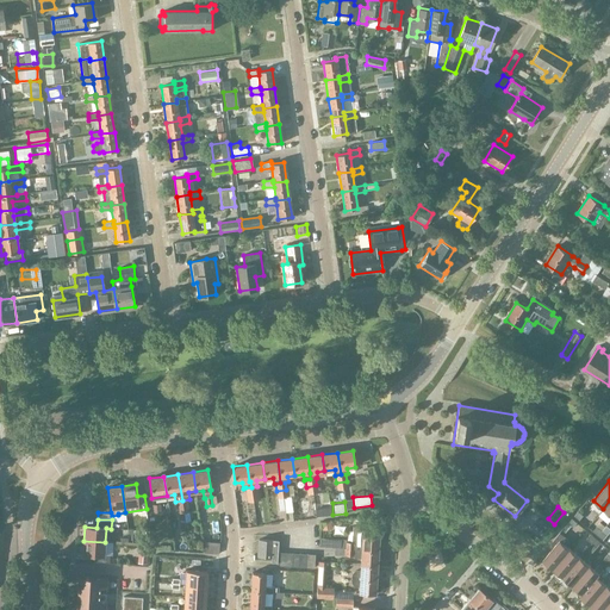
[(378,551),(379,536),(367,535),(367,528),(353,527),(352,543),(346,542),(344,548),(344,549),(378,551)]
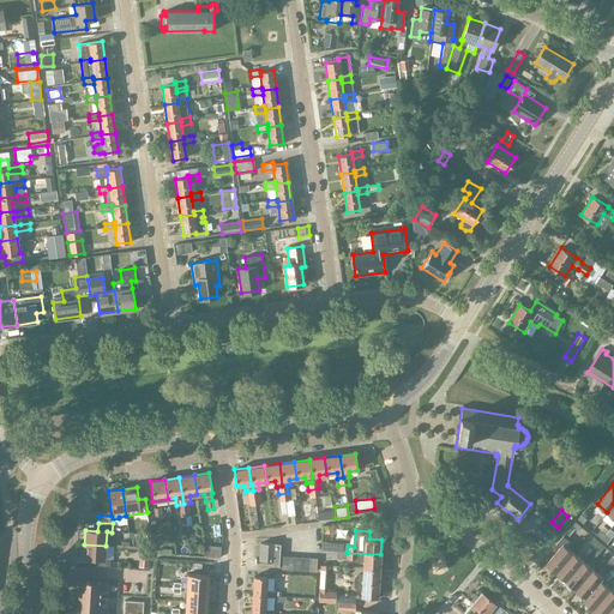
[(573,553),(567,548),(572,543),(564,536),(557,545),(560,547),(547,564),(552,567),(549,571),(554,575),(573,553)]
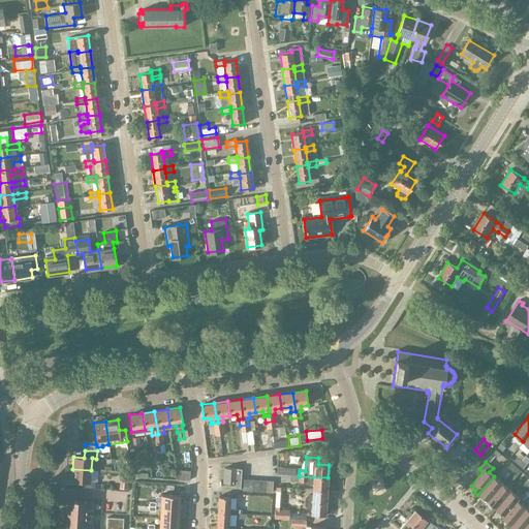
[(299,475),(300,470),(300,467),(287,467),(287,474),(290,474),(299,475)]
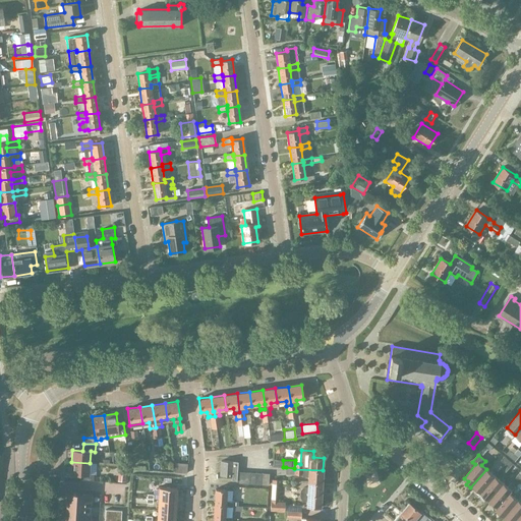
[(173,472),(186,472),(186,461),(173,461),(173,472)]
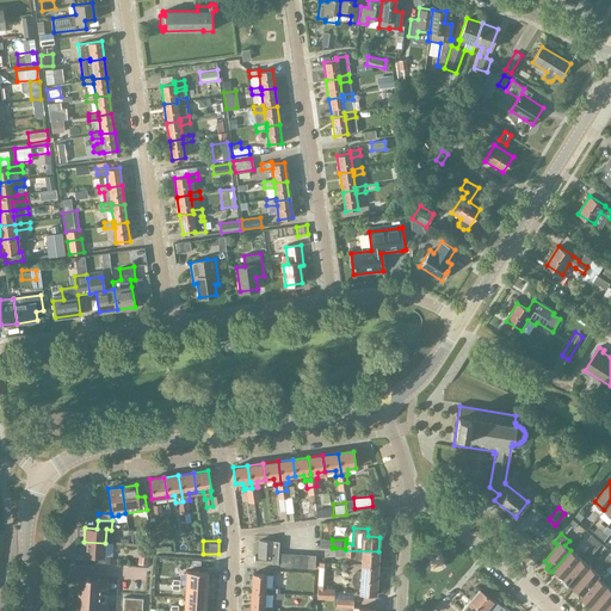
[(277,563),(278,553),(278,542),(259,541),(258,557),(272,557),(272,563),(277,563)]
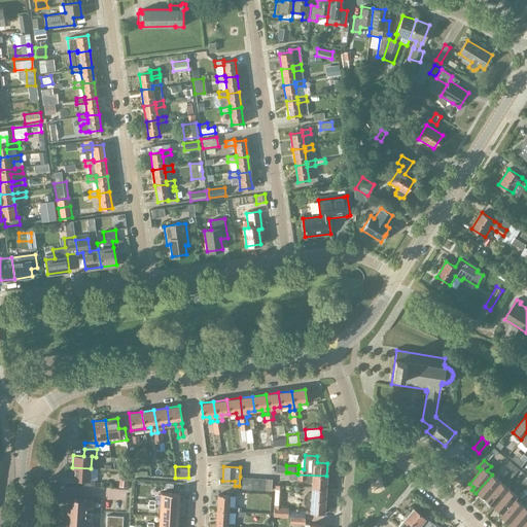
[(90,480),(91,468),(72,467),(71,479),(82,480),(81,486),(94,487),(95,481),(90,480)]
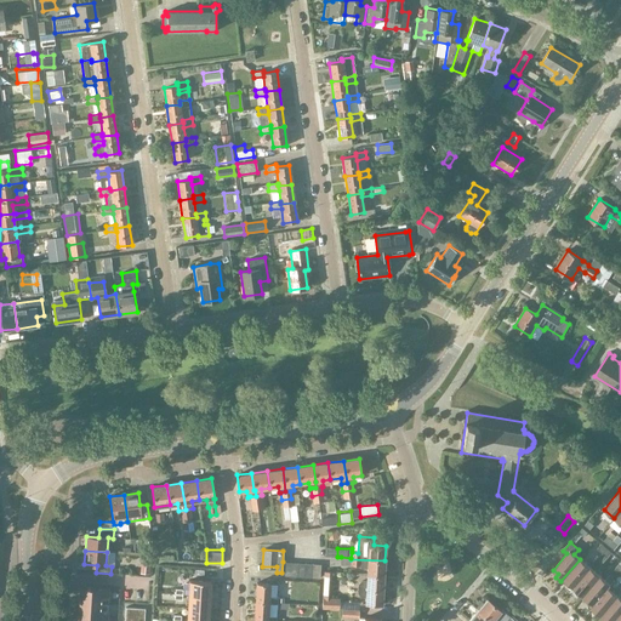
[(149,574),(151,559),(141,558),(140,573),(149,574)]
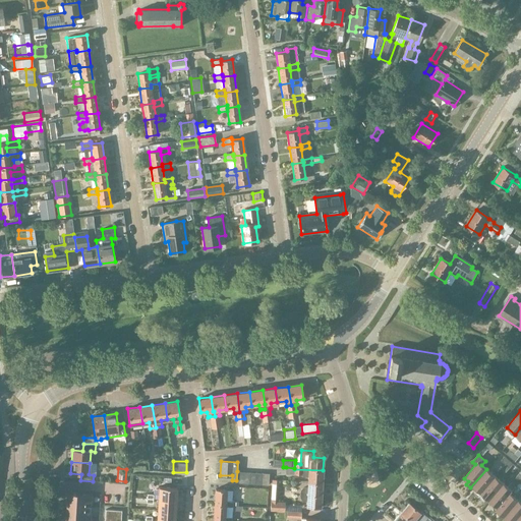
[(322,482),(323,470),(294,469),(293,474),(301,474),(301,476),(308,476),(307,481),(322,482)]
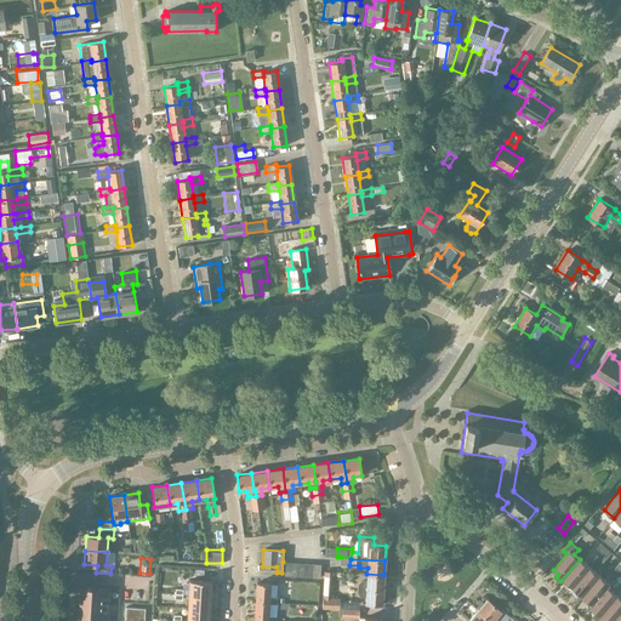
[(574,587),(590,568),(580,559),(560,581),(565,586),(568,582),(574,587)]
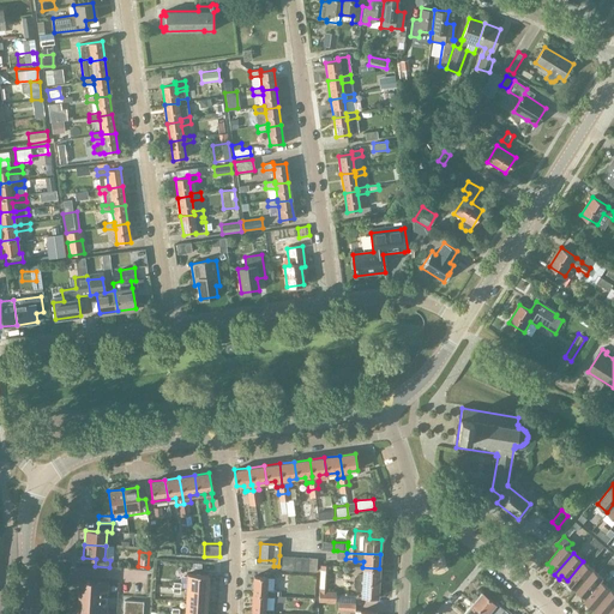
[(575,591),(594,570),(583,561),(567,581),(572,584),(570,588),(575,591)]
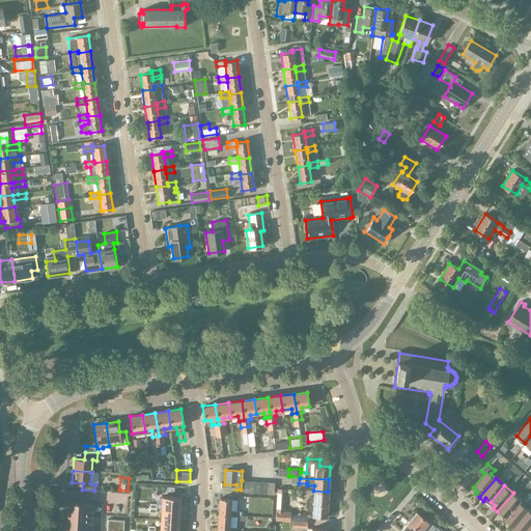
[(328,504),(328,492),(313,491),(313,503),(328,504)]
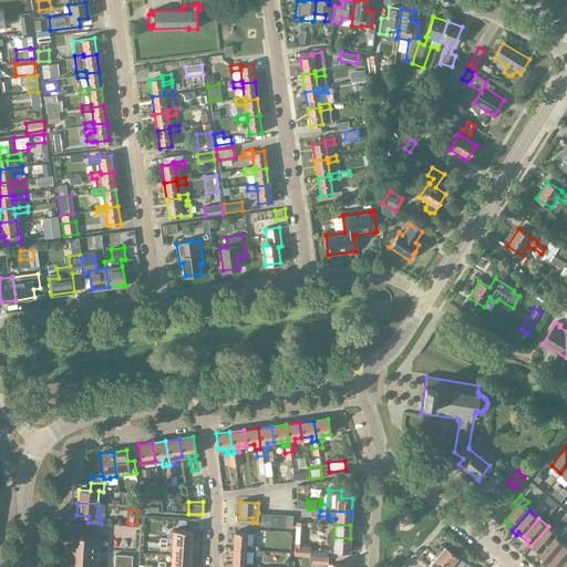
[(555,536),(557,534),(557,533),(560,529),(556,525),(553,529),(548,526),(531,546),(535,550),(537,547),(542,552),(555,536)]
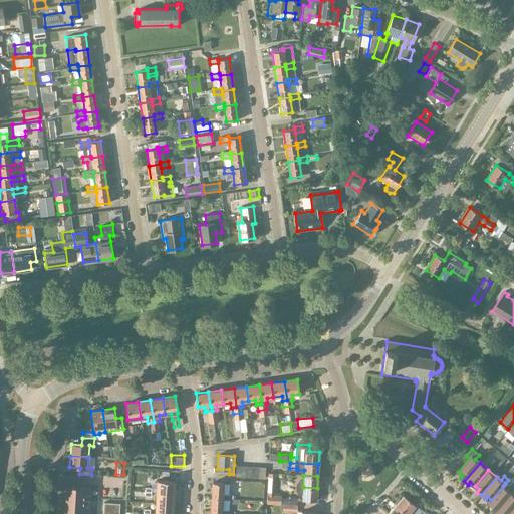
[(174,493),(175,481),(157,480),(156,492),(174,493)]
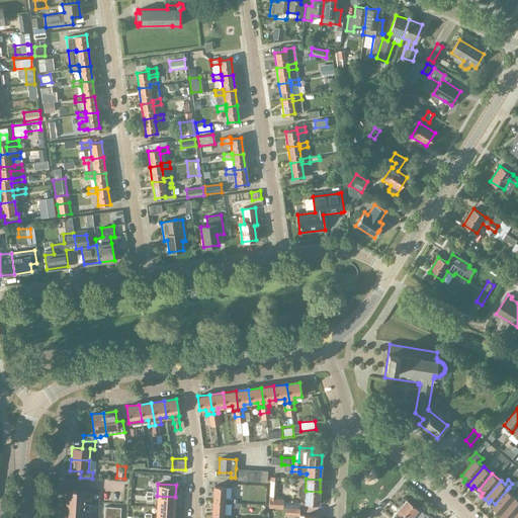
[(231,505),(231,500),(225,498),(225,487),(213,487),(212,502),(225,502),(224,505),(231,505)]
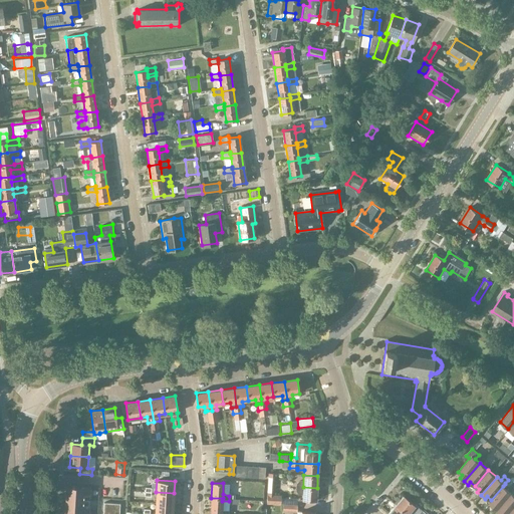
[(90,487),(65,486),(64,511),(89,512),(90,487)]
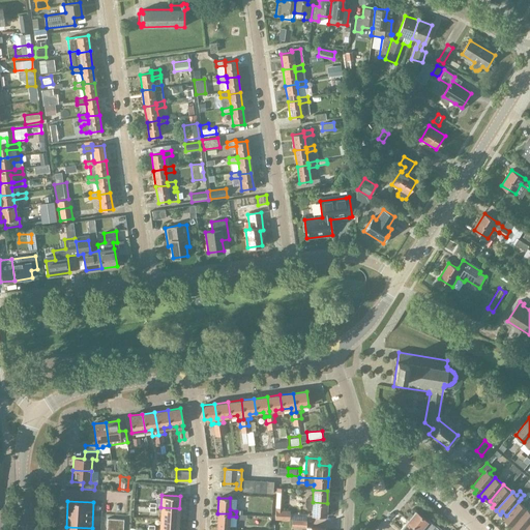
[(511,528),(527,508),(519,501),(506,516),(504,518),(508,522),(506,524),(511,528)]
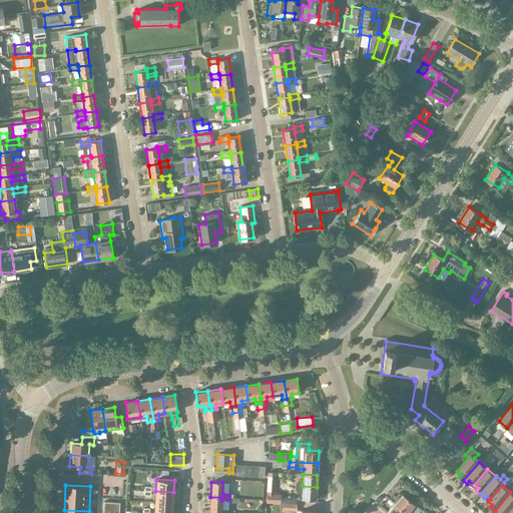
[(316,500),(317,487),(303,486),(302,499),(316,500)]
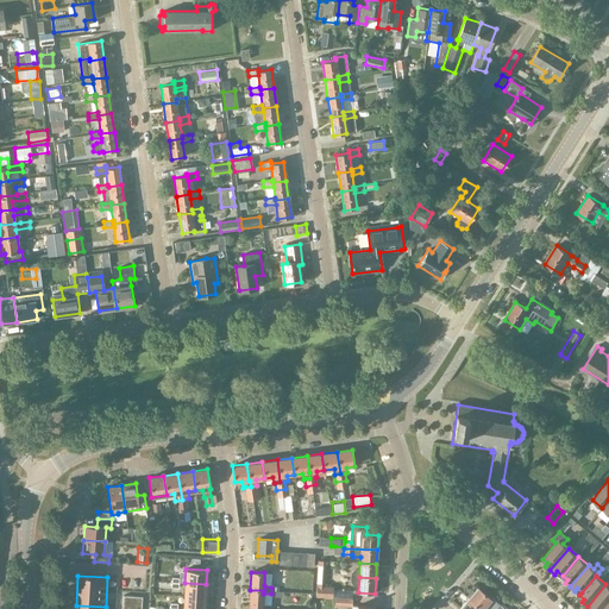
[(205,597),(206,584),(184,583),(183,596),(205,597)]
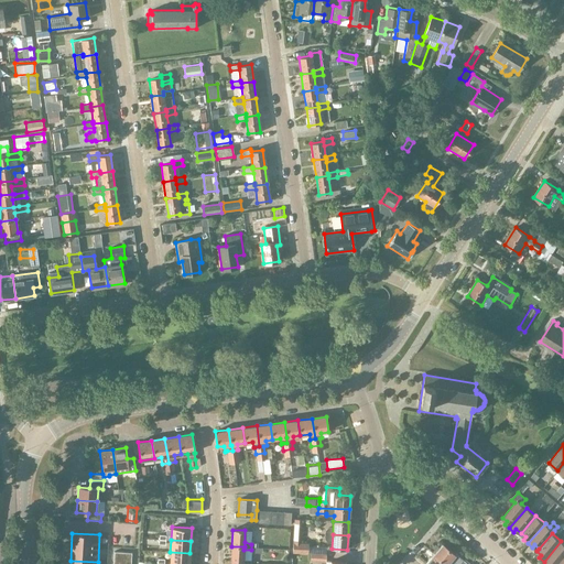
[(552,563),(556,563),(563,555),(563,543),(561,541),(544,562),(546,563),(549,563),(550,563),(552,563)]
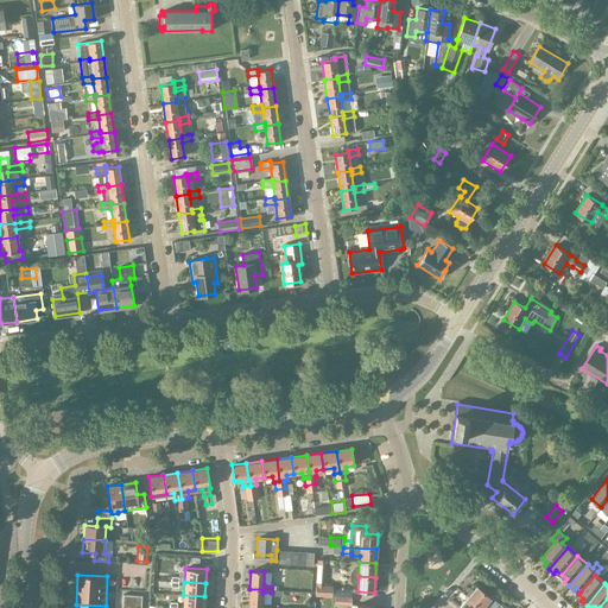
[(331,586),(315,584),(315,596),(331,596),(331,586)]
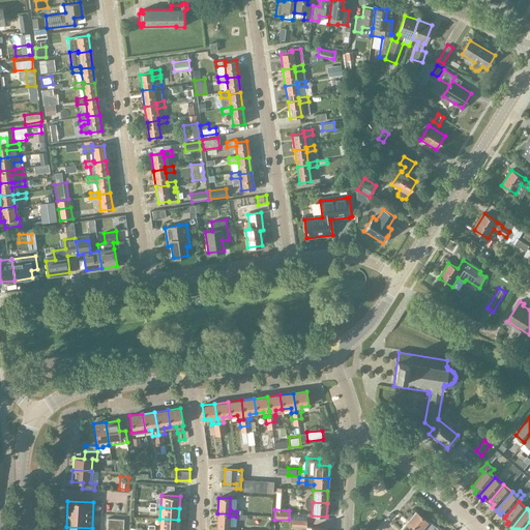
[(439,529),(435,526),(428,520),(427,521),(415,511),(407,521),(418,529),(419,529),(423,526),(429,529),(439,529)]
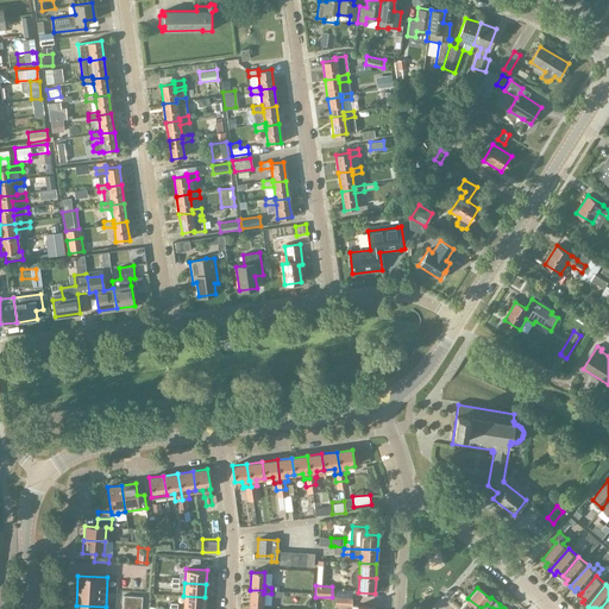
[(263,603),(263,594),(264,590),(250,590),(250,607),(263,608),(262,608),(270,608),(270,606),(263,603)]
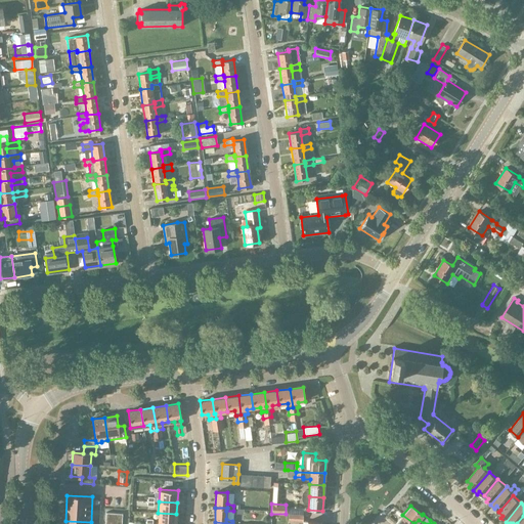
[(105,513),(104,523),(121,523),(122,514),(105,513)]
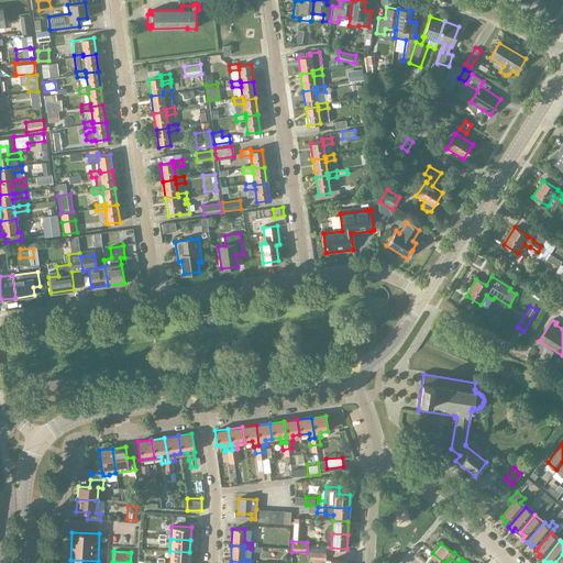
[(188,562),(189,552),(169,551),(168,562),(188,562)]
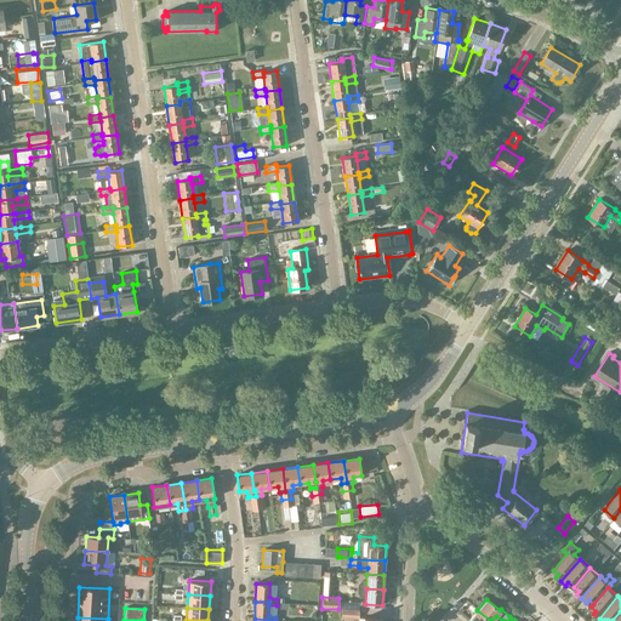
[(490,620),(477,610),(468,620),(490,620)]
